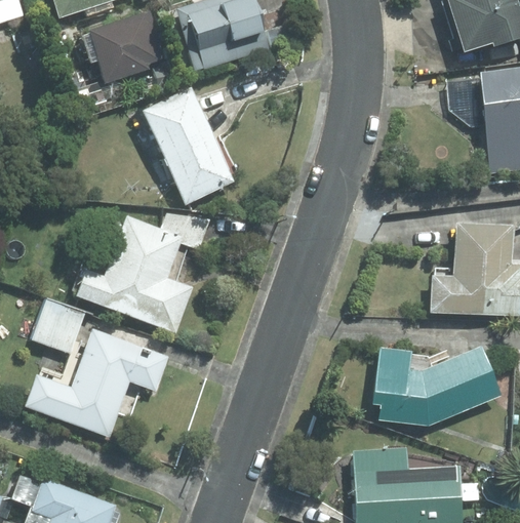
[(0,0),(0,22),(26,14),(21,0),(0,0)]
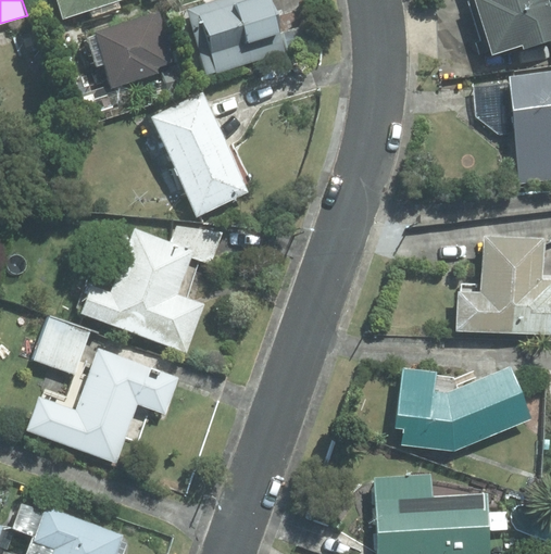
[(55,0),(62,17),(114,0),(55,0)]
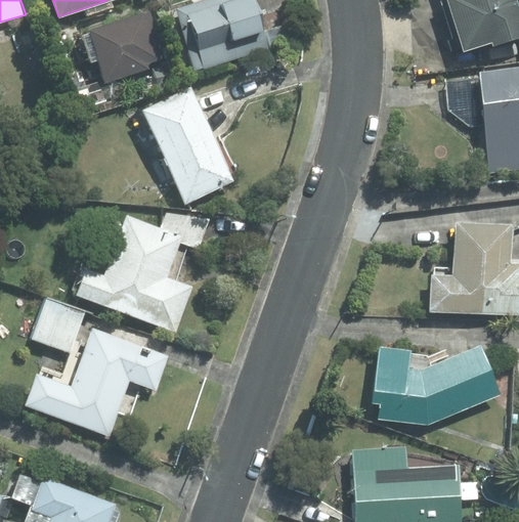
[(195,0),(176,6),(196,70),(270,46),(256,0),(195,0)]
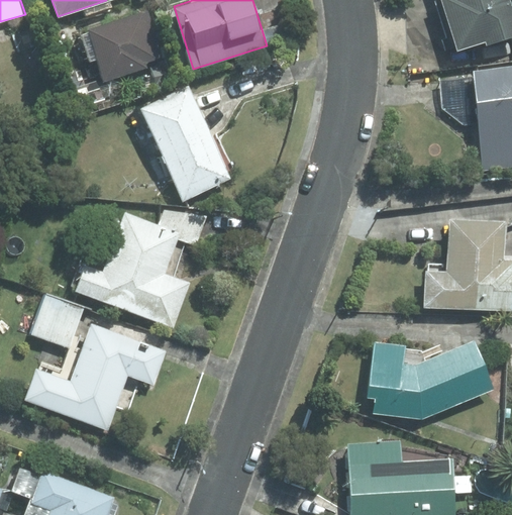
[(441,0),(454,50),(511,36),(511,3),(510,0),(441,0)]
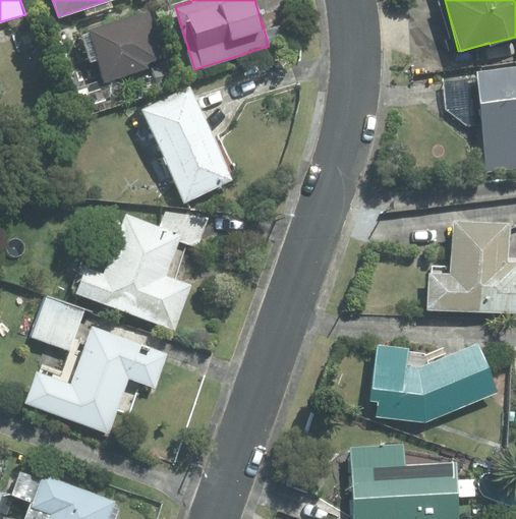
[(148,61),(164,56),(148,9),(84,31),(103,83),(150,68),(148,61)]
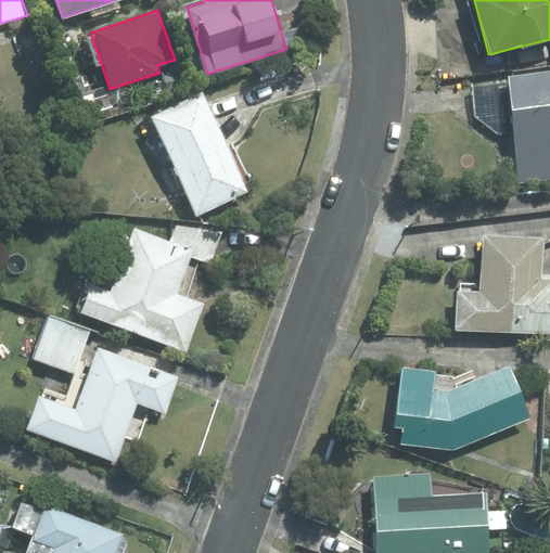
[(549,68),(502,75),(515,184),(549,180),(549,68)]
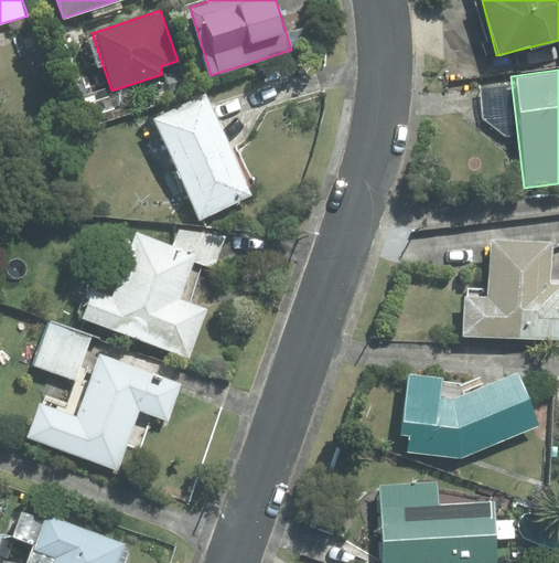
[(205,92),(150,118),(200,221),(255,194),(205,92)]
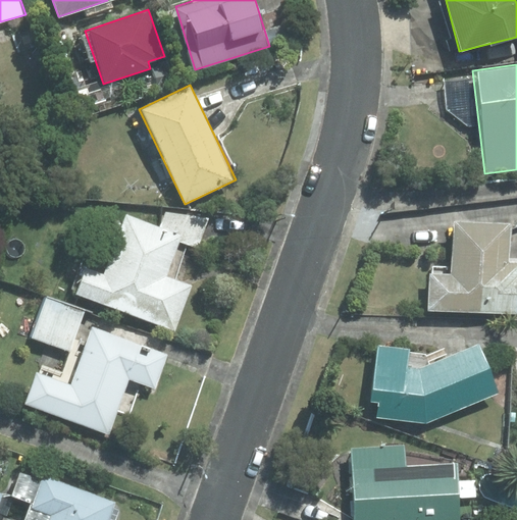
[(92,243),(73,289),(174,328),(192,282),(168,272),(182,238),(198,246),(207,224),(169,208),(160,228),(122,213),(108,250),(92,243)]
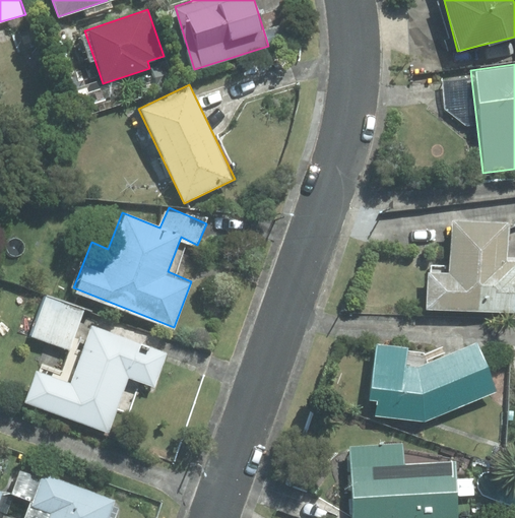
[(514,260),(507,260),(509,223),(449,220),(446,272),(425,271),(424,305),(514,310),(514,260)]
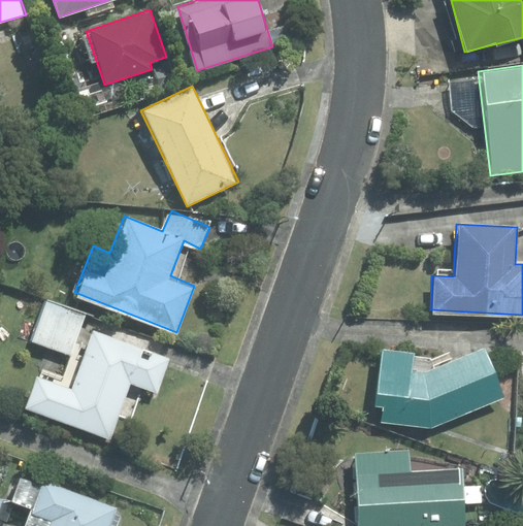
[(33,342),(43,347),(70,356),(63,375),(37,366),(22,407),(112,440),(133,382),(162,392),(173,360),(144,350),(80,327),(86,313),(48,299),(43,314),(33,342)]
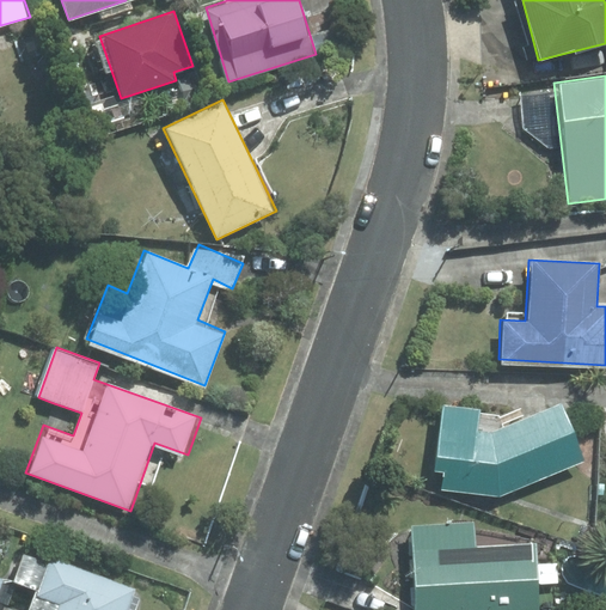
[(563,404),(501,428),(479,427),(481,410),(442,407),(438,489),(500,494),(588,463),(563,404)]
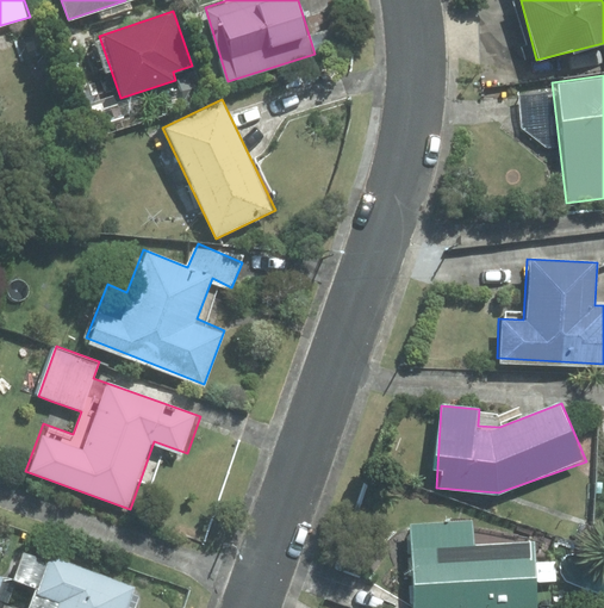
[(410,521),(410,607),(536,607),(537,541),(477,543),(475,521),(410,521)]
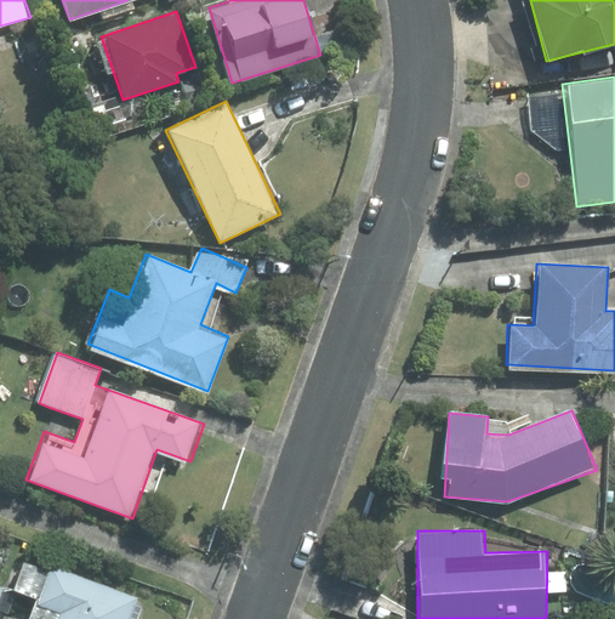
[(61,613),(57,618),(130,618),(138,596),(74,573),(51,564),(36,605),(61,613)]
